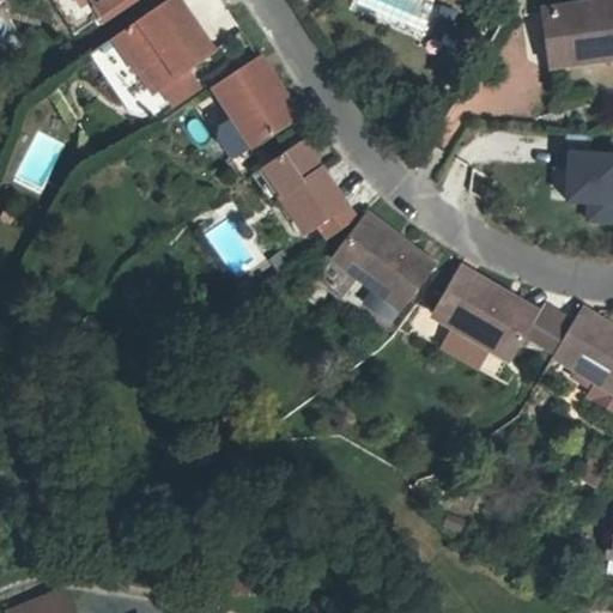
[(52,0),(76,35),(97,19),(84,0),(52,0)]
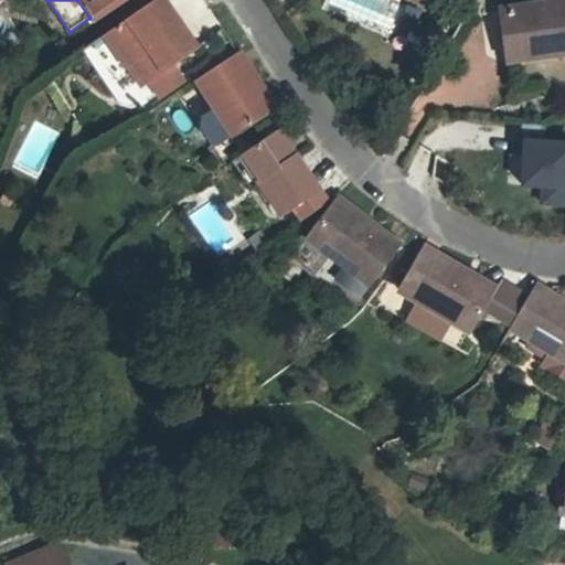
[(88,0),(97,13),(116,0),(88,0)]
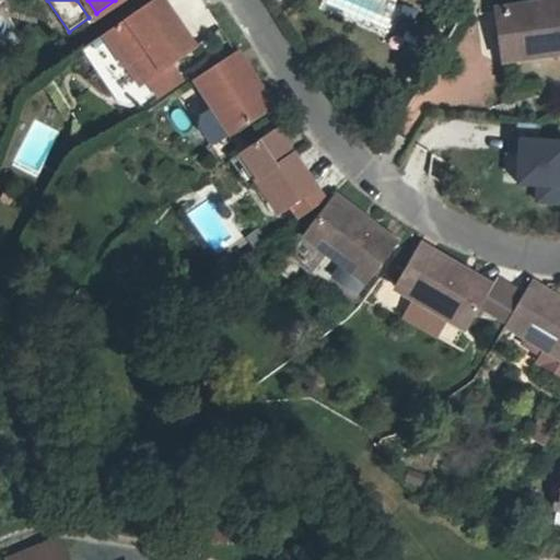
[(194,48),(160,0),(153,0),(105,34),(127,66),(131,61),(146,82),(148,80),(171,65),(194,48)]
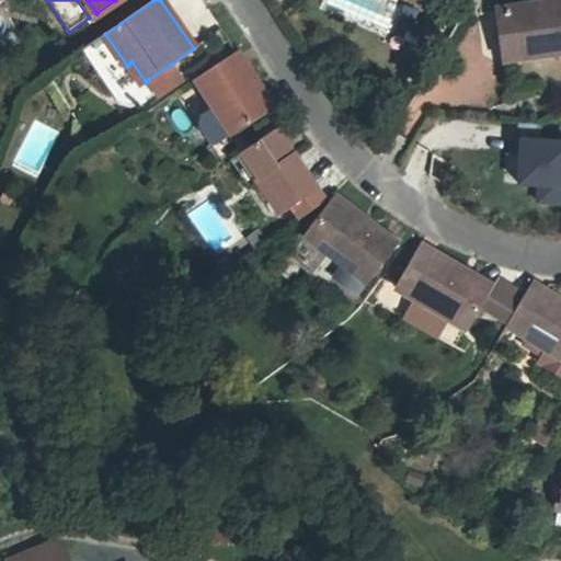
[(384,0),(325,0),(321,11),(382,37),(397,6),(384,0)]
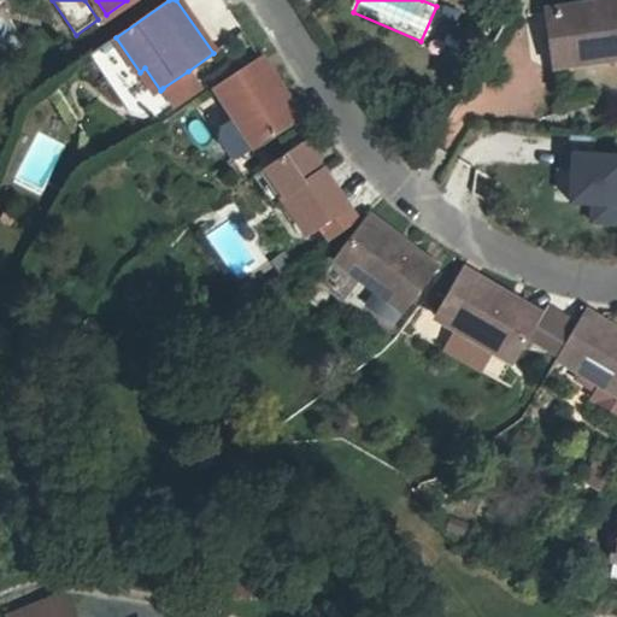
[(545,5),(546,12),(565,10),(564,1),(545,5)]
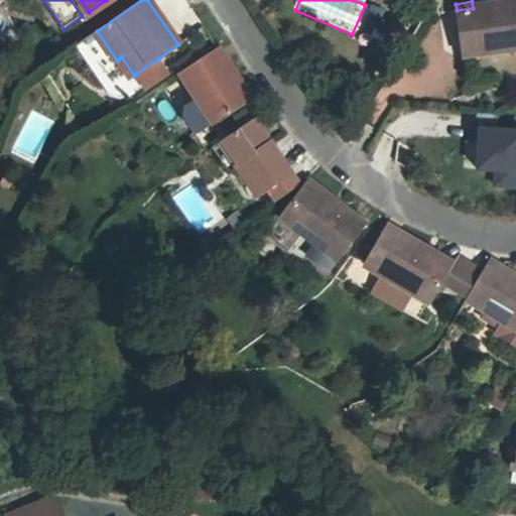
[(515,1),(473,8),(457,10),(463,55),(515,47),(515,1)]
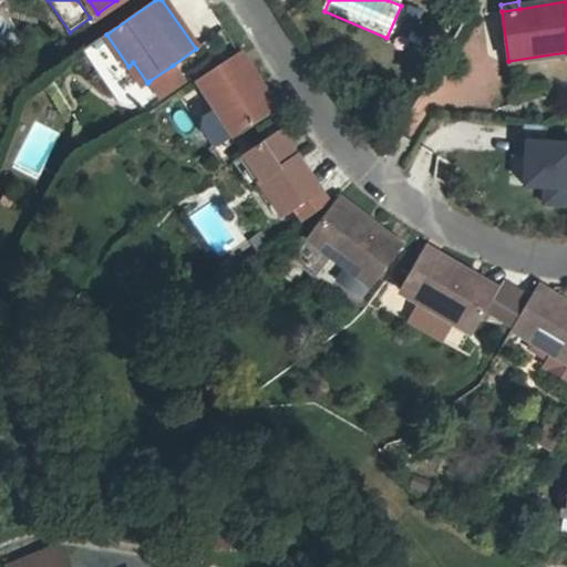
[(276,109),(240,54),(198,81),(216,107),(235,136),(276,109)]
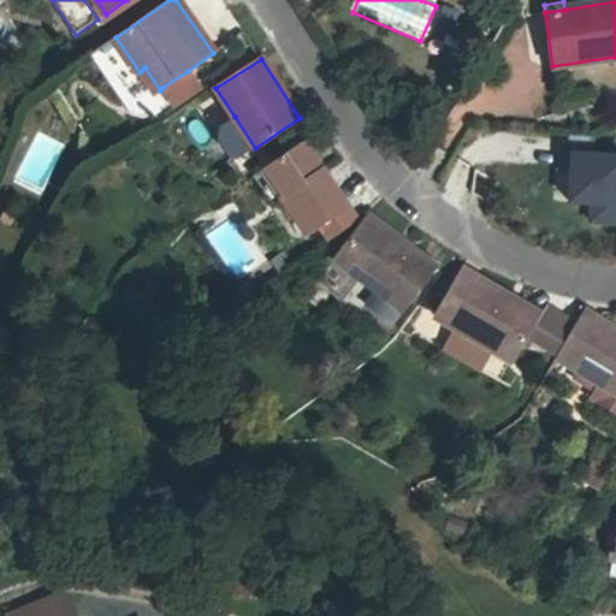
[(154,94),(160,90),(144,67),(140,72),(154,94)]
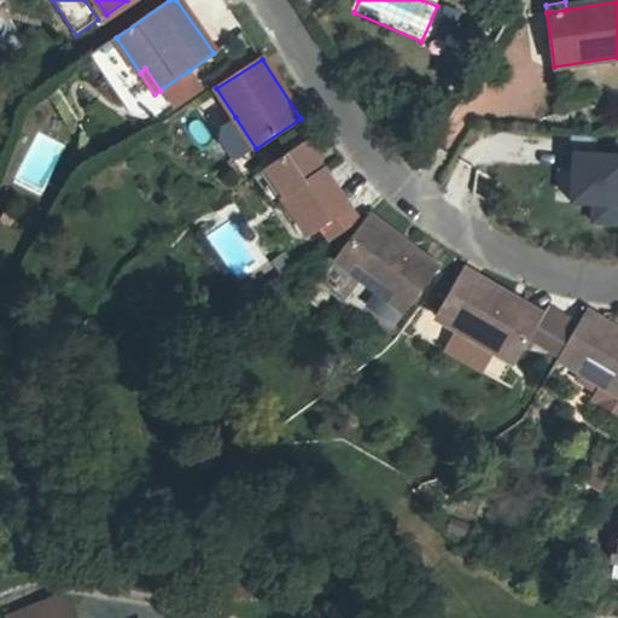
[(188,71),(163,88),(175,106),(200,88),(188,71)]
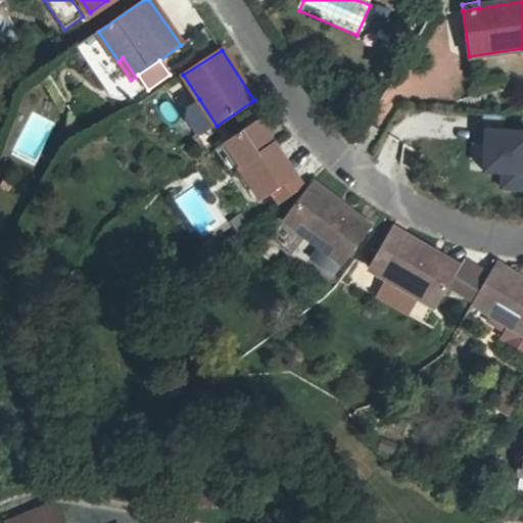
[(219,129),(217,126),(199,99),(189,105),(186,117),(196,133),(208,136),(219,129)]
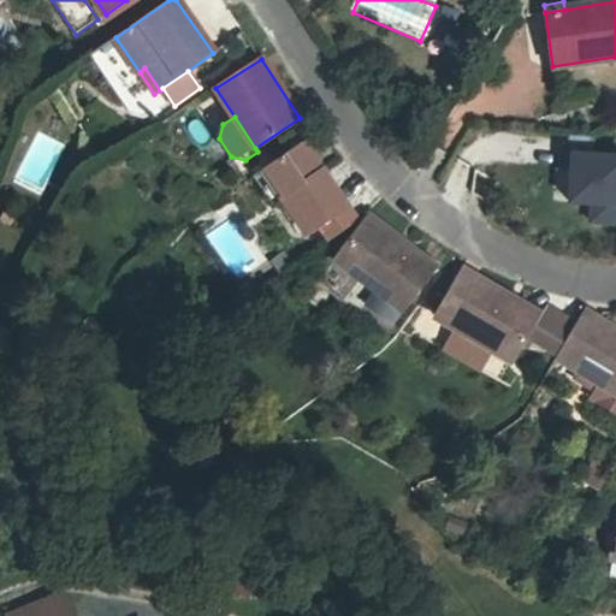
[(567,134),(566,169),(570,169),(570,154),(593,155),(594,136),(567,134)]
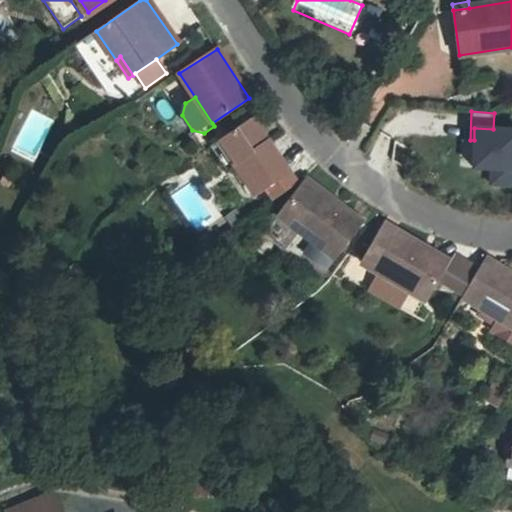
[(252,118),(220,140),(236,164),(234,165),(254,195),(265,188),(273,200),(297,184),(252,118)]
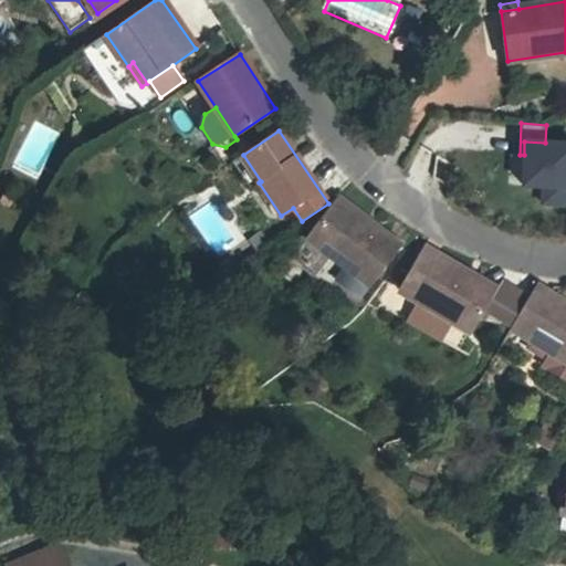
[(565,205),(565,143),(545,143),(524,142),(524,155),(522,186),(543,187),(542,203),(565,205)]
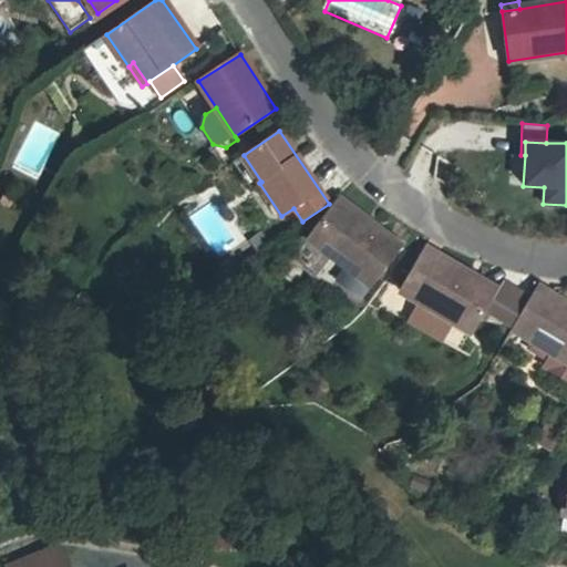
[(261,182),(244,155),(232,163),(250,189),(259,183),(261,182)]
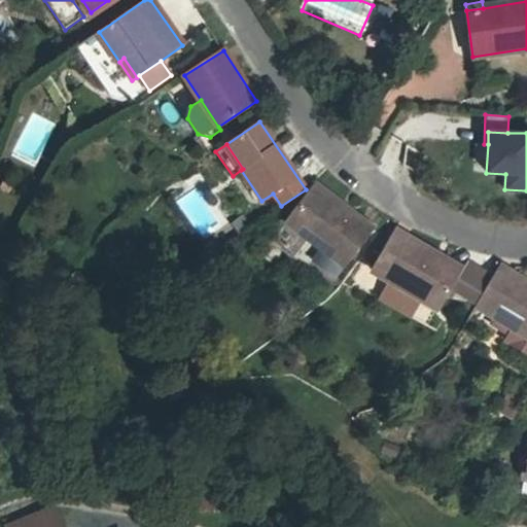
[(8,191),(12,184),(4,180),(1,187),(8,191)]
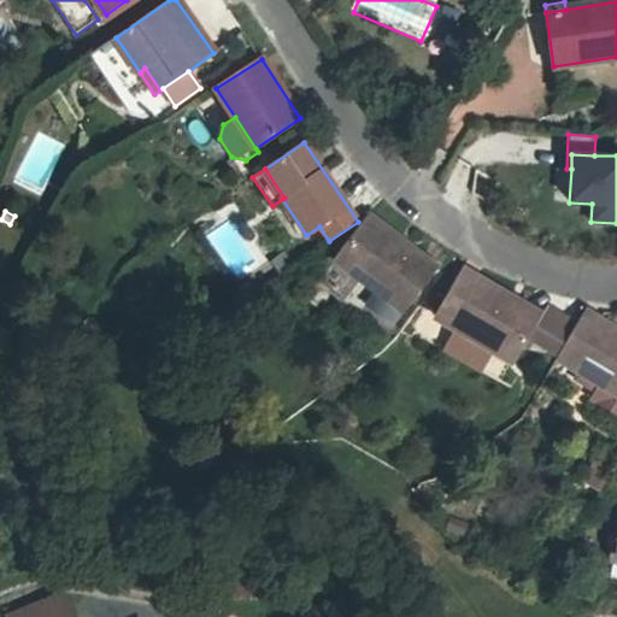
[(435,268),(368,218),(339,254),(364,274),(360,278),(377,291),(366,305),(392,324),(435,268)]
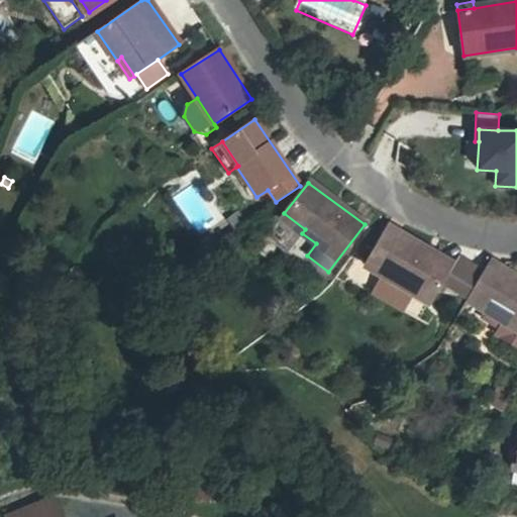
[(443,282),(469,297),(482,274),(457,259),(452,266),(387,226),(365,264),(385,276),(413,292),(415,293),(416,291),(432,301),(443,282)]
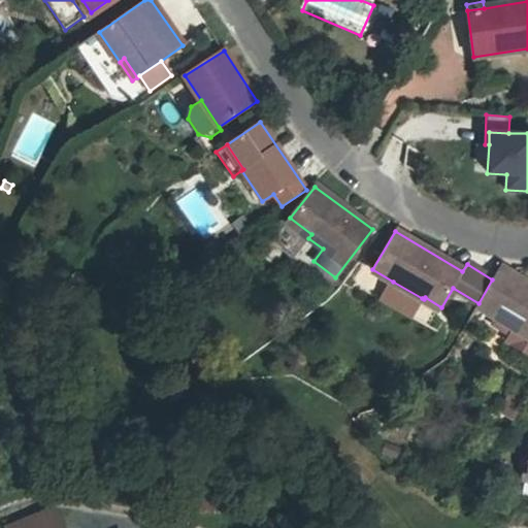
[(527,284),(500,267),(492,279),(479,303),(477,305),(516,329),(519,324),(527,329),(527,284)]
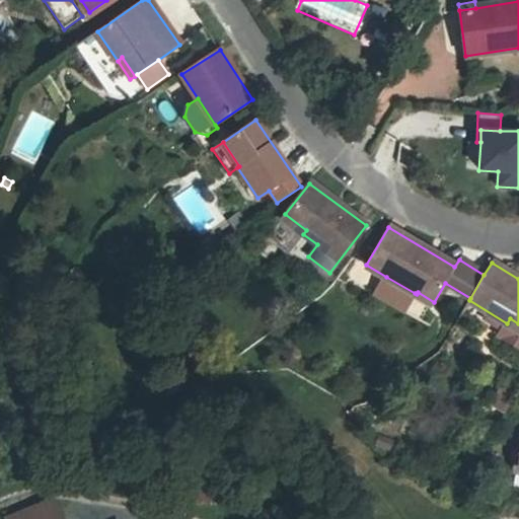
[(403,311),(415,293),(386,277),(375,295),(403,311)]
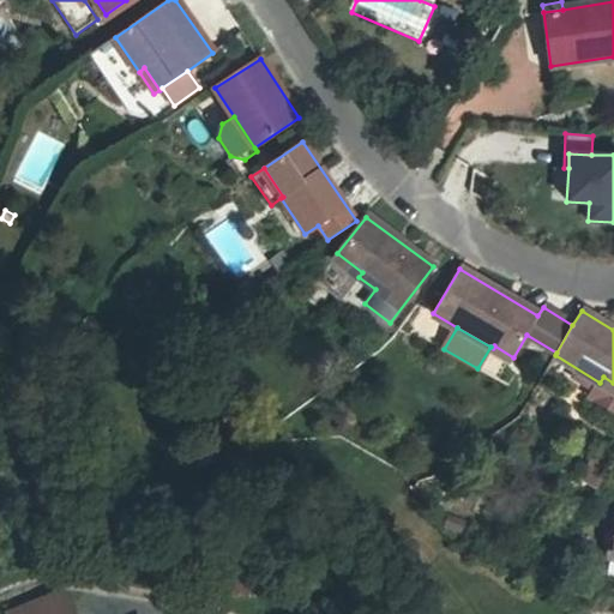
[(613,409),(613,383),(603,377),(600,383),(593,396),(613,409)]
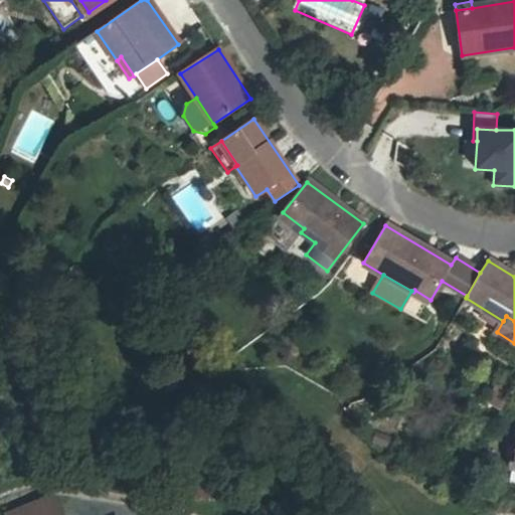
[(495,385),(487,400),(501,408),(509,393),(495,385)]
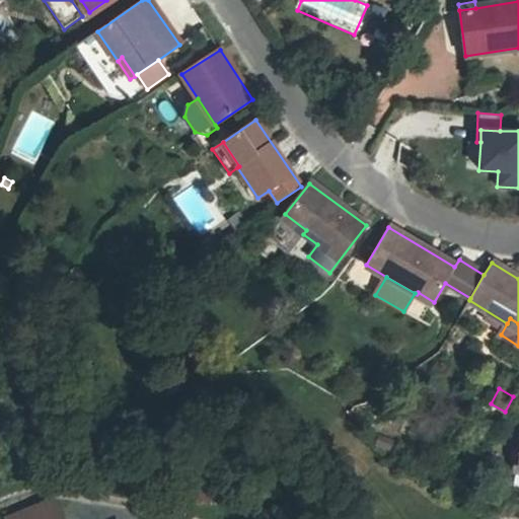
[(14,518),(63,518),(57,504),(14,518)]
